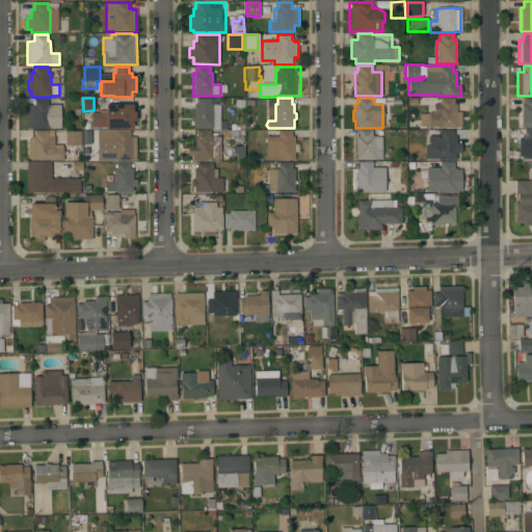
[(454,98),(454,104),(456,104),(456,112),(461,112),(461,127),(456,127),(456,128),(437,128),(437,127),(429,128),(429,126),(420,127),(419,113),(429,113),(429,112),(433,112),(433,98),(454,98)]
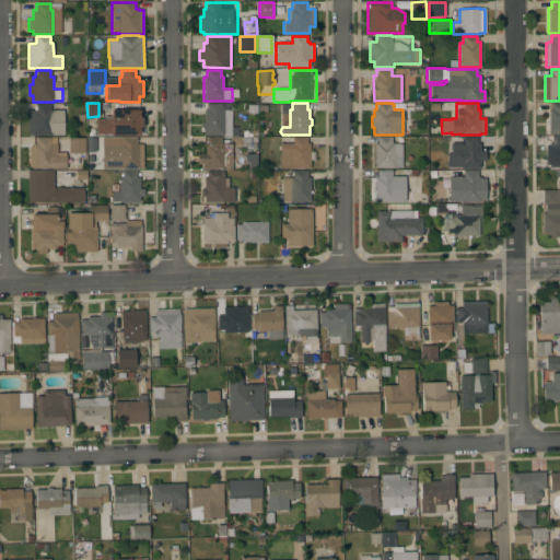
[(544,117),(549,117),(549,109),(551,109),(551,103),(559,103),(559,133),(549,133),(549,131),(544,131),(544,117)]
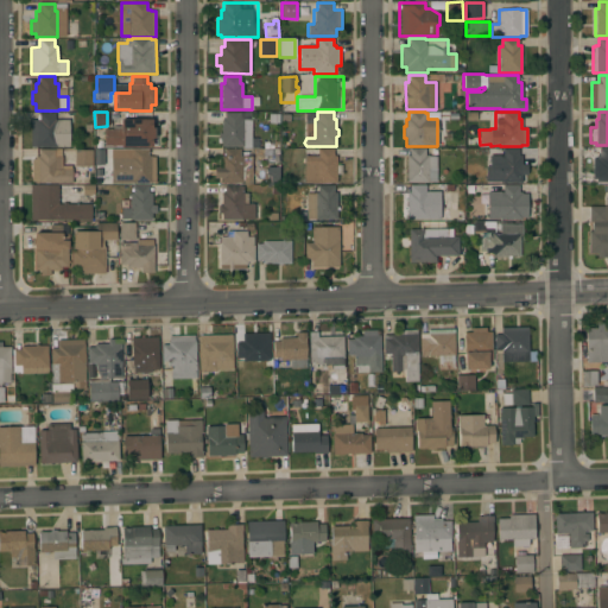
[(37,120),(37,115),(39,115),(39,113),(55,113),(55,120),(69,120),(69,147),(31,147),(31,120),(37,120)]
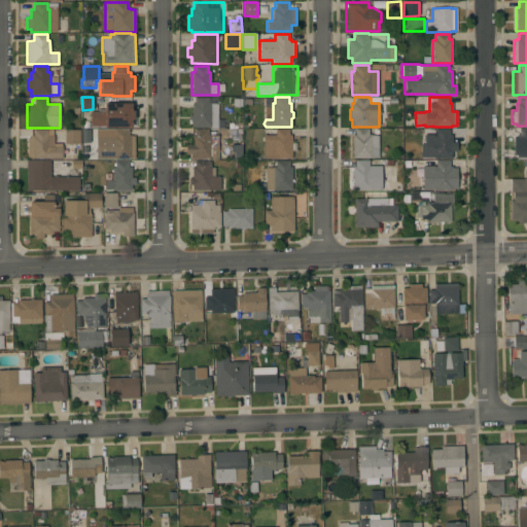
[(104,111),(104,104),(112,103),(112,98),(124,98),(124,104),(131,103),(131,111),(132,111),(132,119),(131,119),(131,128),(105,128),(105,127),(90,127),(90,111),(104,111)]
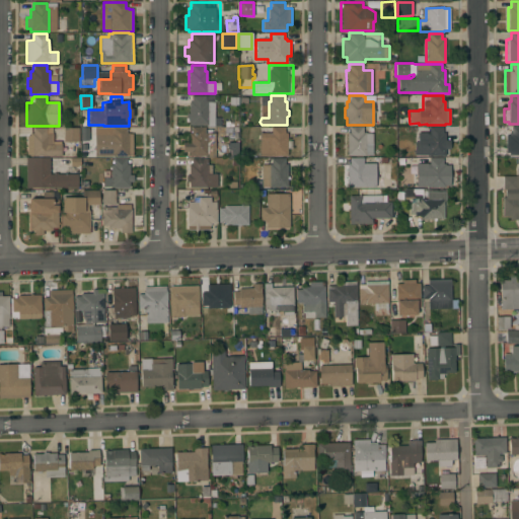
[(189,119),(187,119),(187,114),(189,114),(189,101),(192,101),(192,96),(205,96),(205,101),(207,101),(207,102),(214,102),(214,117),(213,117),(213,125),(189,125),(189,119)]
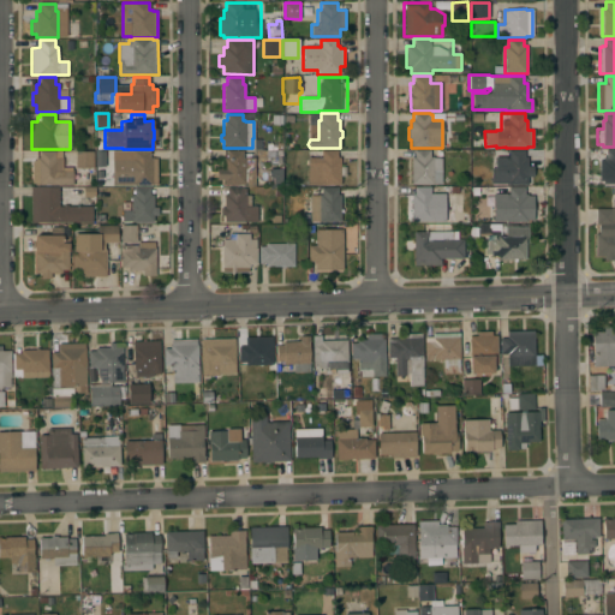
[(224,157),(227,157),(227,150),(243,150),(243,157),(255,157),(255,186),(243,186),(243,185),(224,185),(224,180),(216,180),(216,168),(224,168),(224,157)]
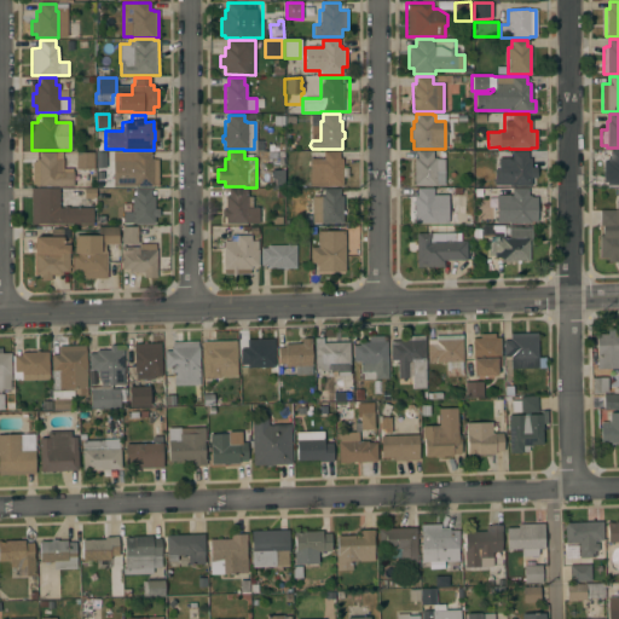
[(310,186),(310,158),(323,158),(323,151),(340,151),(340,158),(342,158),(342,168),(348,168),(348,177),(342,177),(342,186),(310,186)]
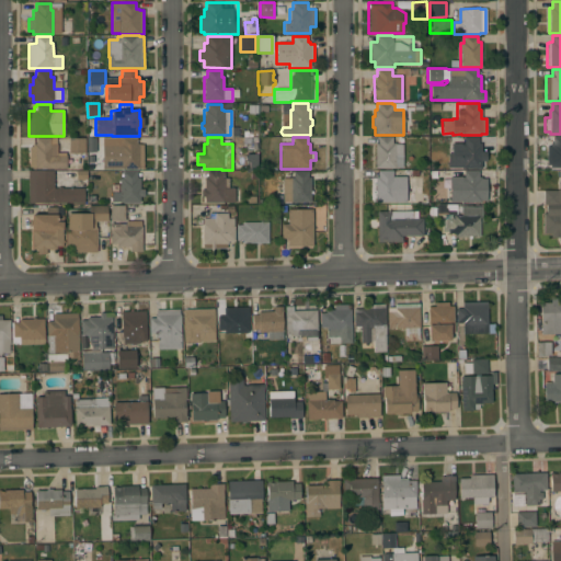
[(375,144),(378,144),(378,137),(392,137),(392,144),(396,144),(396,145),(402,145),(402,168),(396,168),(396,169),(375,169),(375,144)]
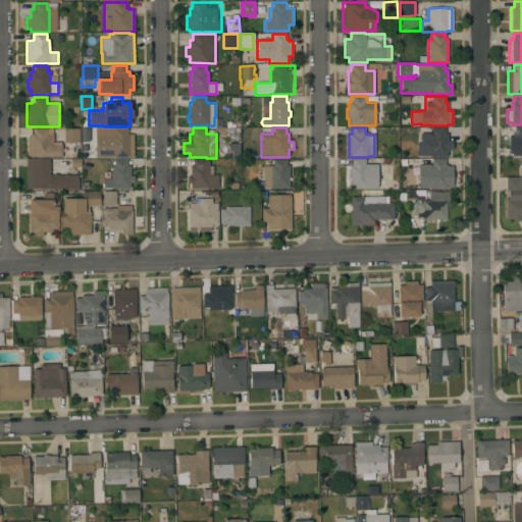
[(416,144),(415,133),(416,133),(416,127),(446,127),(446,134),(448,134),(448,141),(453,141),(453,150),(448,150),(448,157),(429,157),(429,156),(417,156),(416,144)]
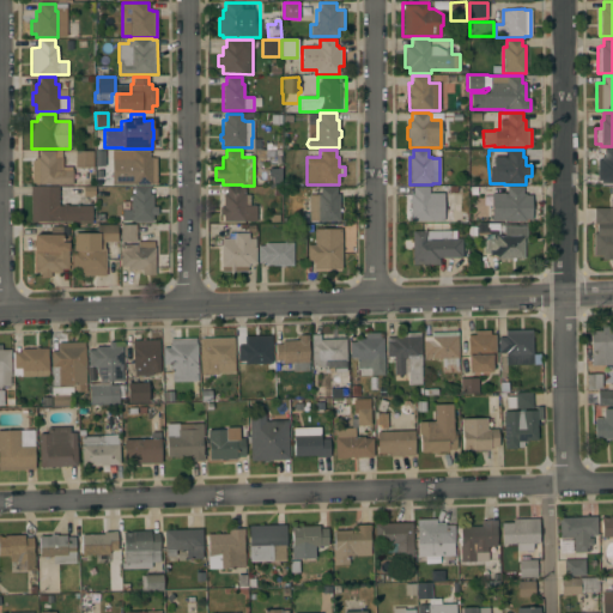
[(601,177),(598,177),(596,163),(601,163),(601,157),(604,157),(604,150),(612,150),(612,183),(601,183),(601,177)]
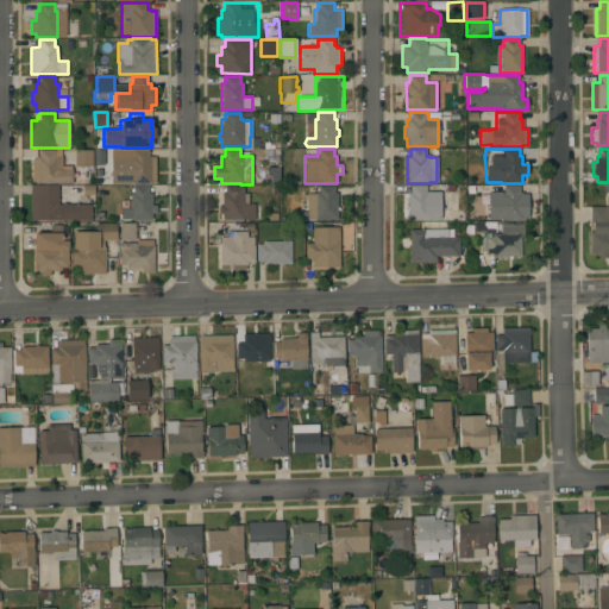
[(39,156),(39,150),(62,150),(62,165),(73,165),(71,184),(36,184),(36,181),(30,180),(30,156),(39,156)]
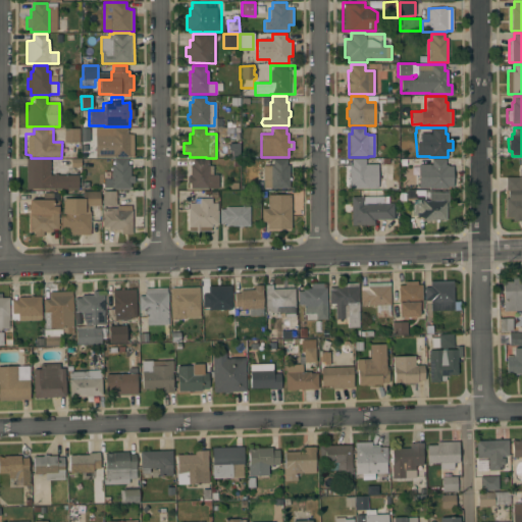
[(80,143),(64,143),(63,128),(80,128),(80,143)]
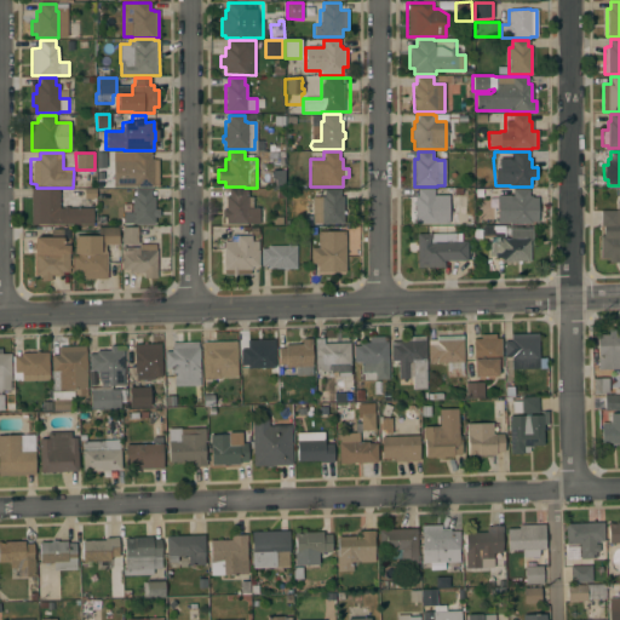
[(113,187),(113,159),(132,159),(135,159),(135,153),(151,153),(151,154),(153,154),(153,160),(159,160),(159,187),(113,187)]
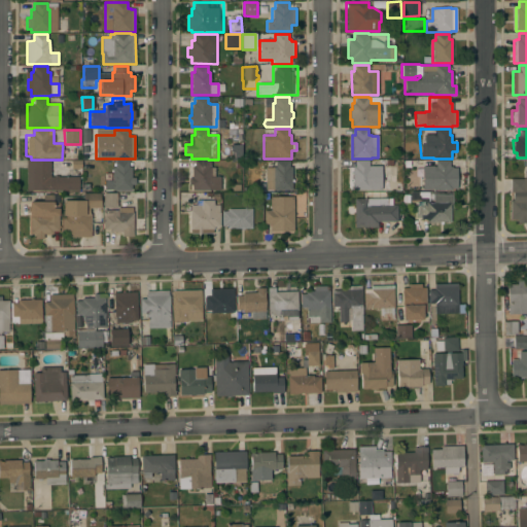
[(47,162),(47,168),(50,168),(50,176),(80,177),(80,191),(31,190),(31,185),(26,185),(26,168),(34,168),(34,161),(47,162)]
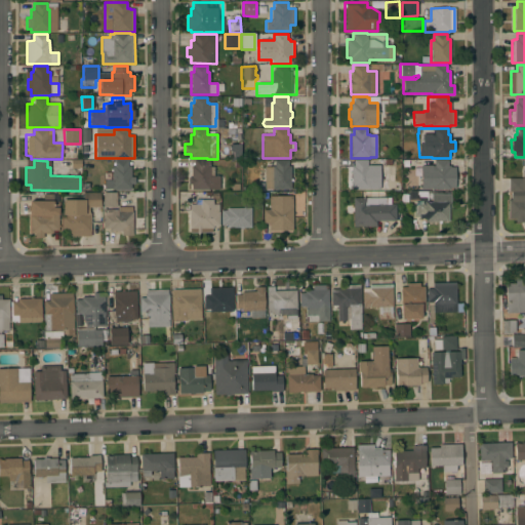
[(128,166),(130,166),(130,177),(134,177),(134,184),(130,184),(130,190),(112,190),(112,166),(114,166),(114,160),(128,160),(128,166)]
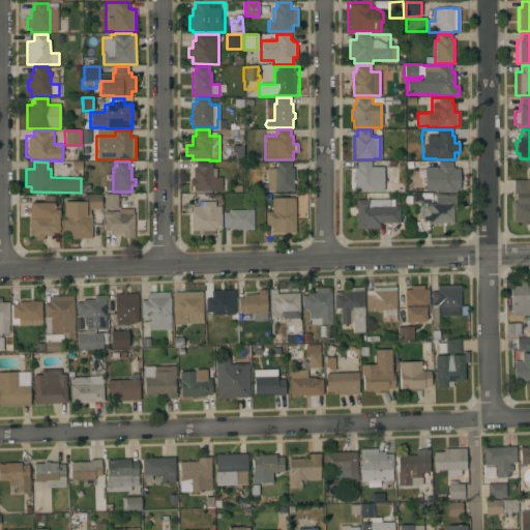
[(193,168),(196,168),(196,162),(212,162),(212,178),(227,178),(227,181),(227,190),(216,190),(216,192),(193,192),(193,184),(190,184),(190,180),(193,180),(193,168)]
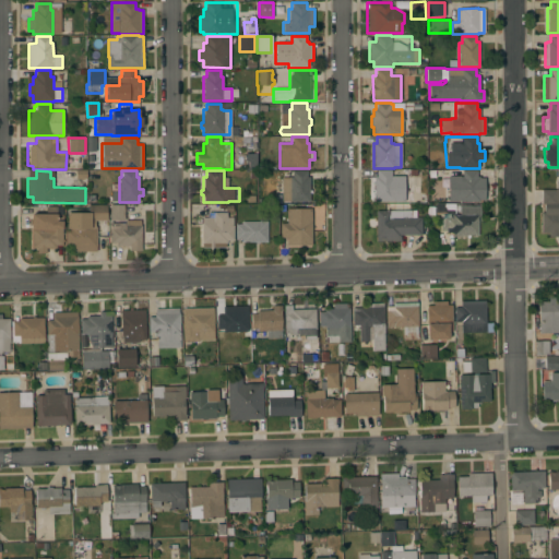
[(282,178),(292,178),(292,170),(307,170),(307,177),(309,177),(309,202),(282,202),(282,178)]
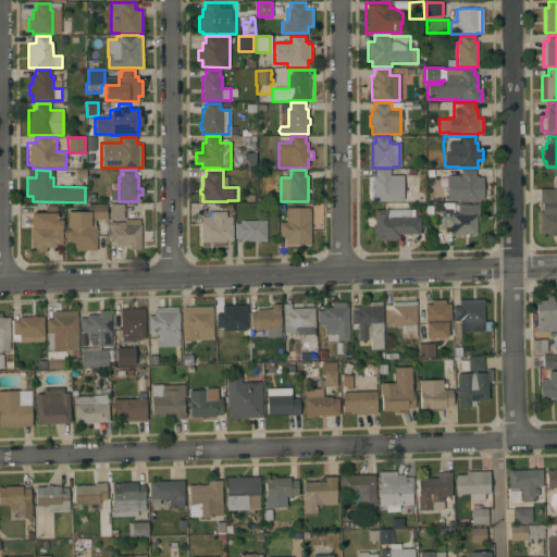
[(375,176),(375,170),(390,170),(390,175),(403,175),(403,177),(411,177),(411,200),(403,200),(372,200),(367,200),(367,176),(375,176)]
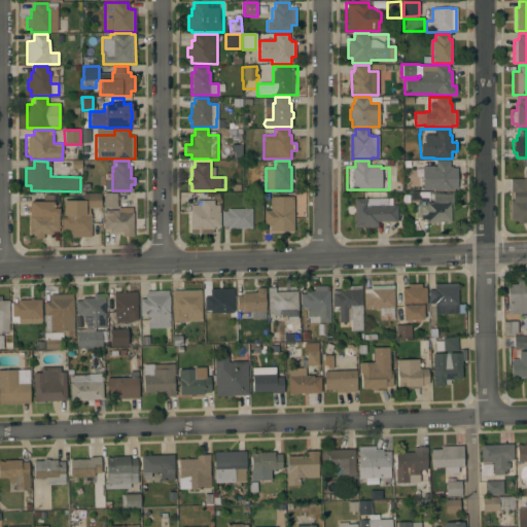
[(422,167),(435,167),(435,161),(450,161),(450,167),(452,167),(452,168),(457,168),(457,188),(452,188),(452,190),(433,190),(433,189),(422,189),(422,167)]
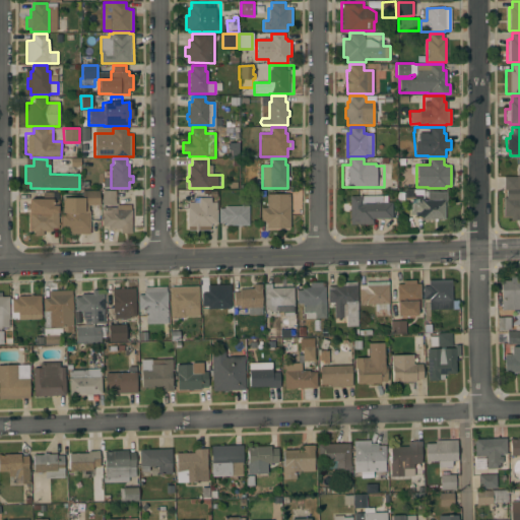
[(503,198),(506,198),(506,190),(504,190),(504,177),(519,177),(519,216),(519,220),(511,220),(511,216),(503,216),(503,198)]
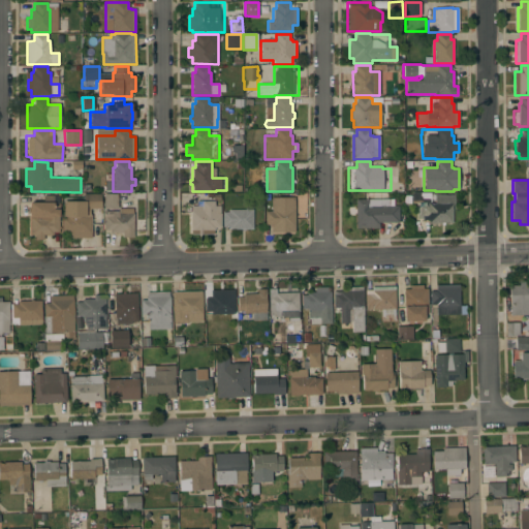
[(411,192),(431,193),(430,204),(411,203),(411,192)]
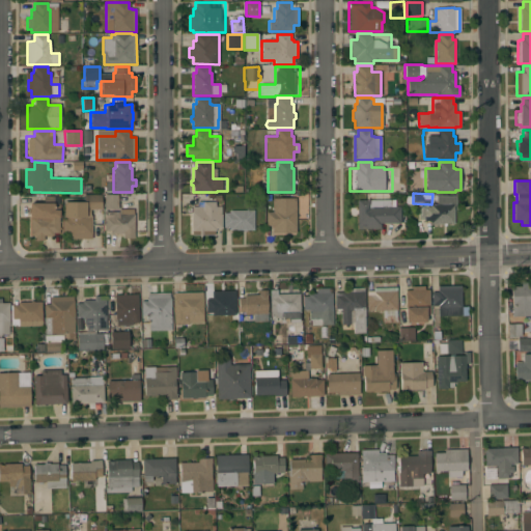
[(118,194),(118,210),(104,210),(104,195),(118,194)]
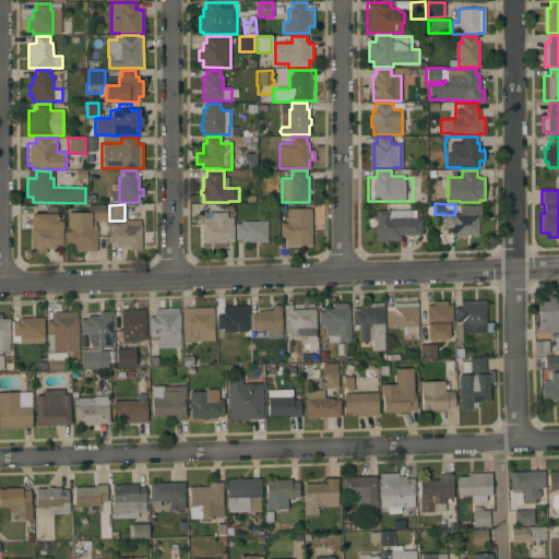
[(88,209),(88,205),(107,205),(107,221),(95,221),(95,227),(96,227),(96,251),(72,251),(72,245),(66,245),(66,230),(68,230),(68,229),(67,229),(67,213),(68,213),(68,209),(88,209)]
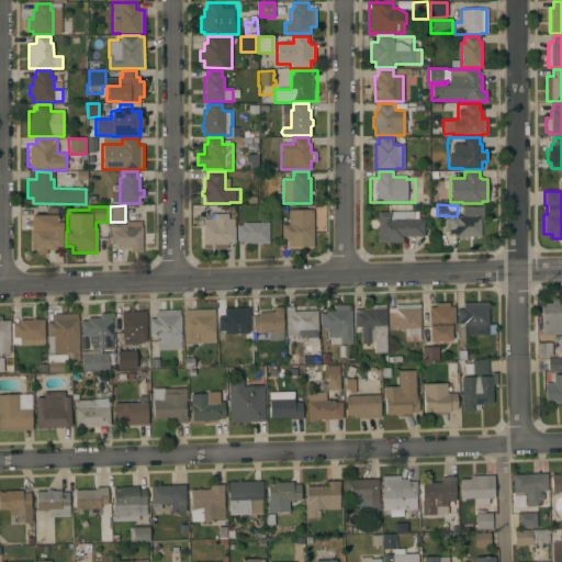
[(444,220),(449,220),(449,218),(456,218),(456,216),(462,216),(462,208),(483,208),(482,218),(481,218),(481,237),(456,236),(456,234),(449,234),(449,233),(444,233),(444,220)]
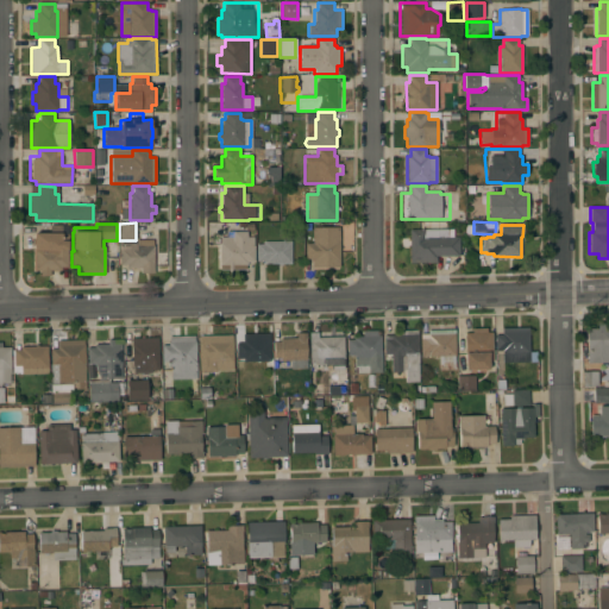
[(68,249),(69,249),(68,268),(61,268),(61,271),(50,270),(50,276),(41,276),(41,270),(35,270),(35,250),(33,250),(35,233),(50,233),(50,226),(68,226),(68,249)]
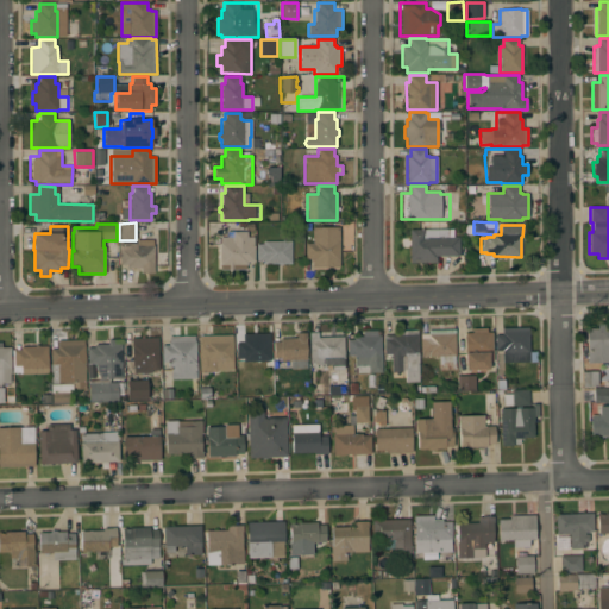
[(312,259),(305,259),(305,244),(312,244),(312,227),(339,227),(339,268),(313,268),(312,259)]
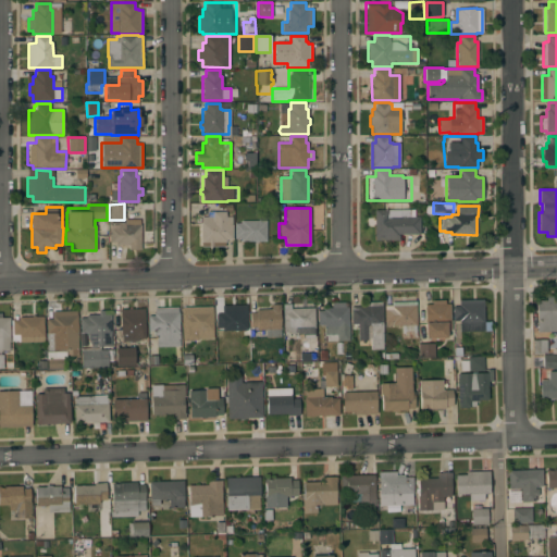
[(374,210),(415,210),(415,217),(420,217),(420,234),(399,234),(399,240),(374,240),(374,210)]
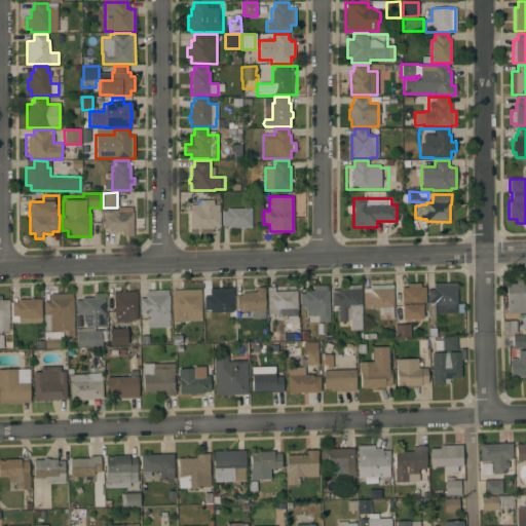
[(190,229),(189,229),(189,210),(190,210),(190,204),(200,204),(200,200),(213,200),(213,204),(219,204),(219,213),(219,226),(213,226),(213,229),(212,229),(212,233),(190,233),(190,229)]
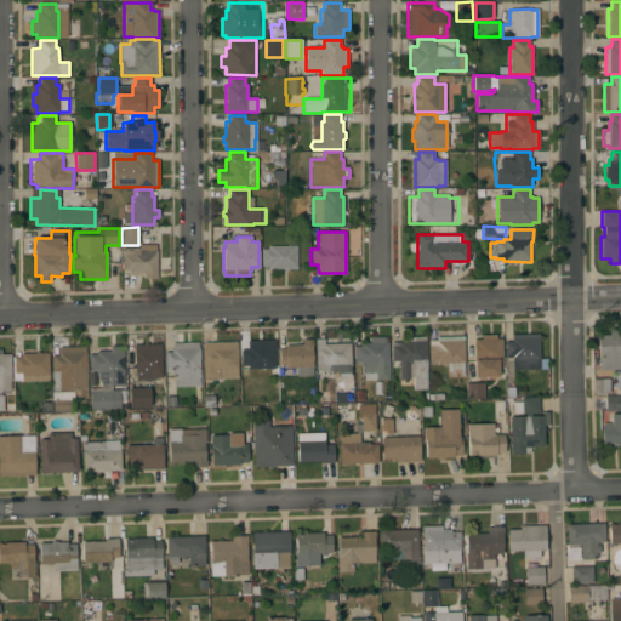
[(143,279),(143,273),(129,274),(129,269),(123,271),(121,249),(140,248),(140,245),(155,245),(155,251),(157,251),(157,279),(143,279)]
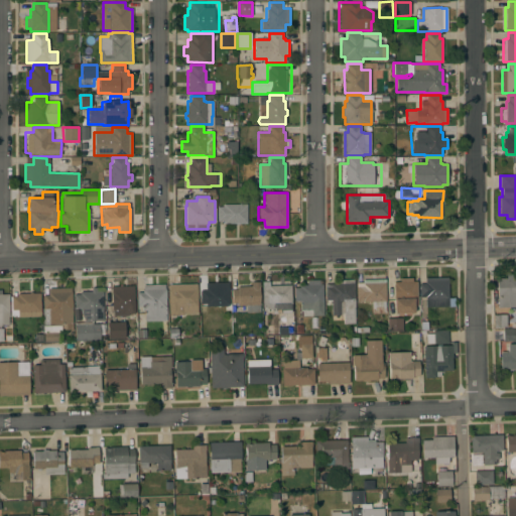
[(217,208),(223,208),(223,205),(246,205),(246,223),(223,223),(223,221),(217,221),(217,208)]
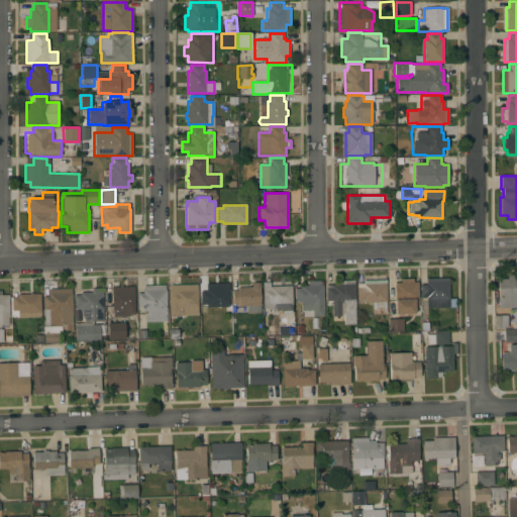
[(498,280),(507,279),(507,275),(516,274),(516,308),(499,308),(498,280)]
